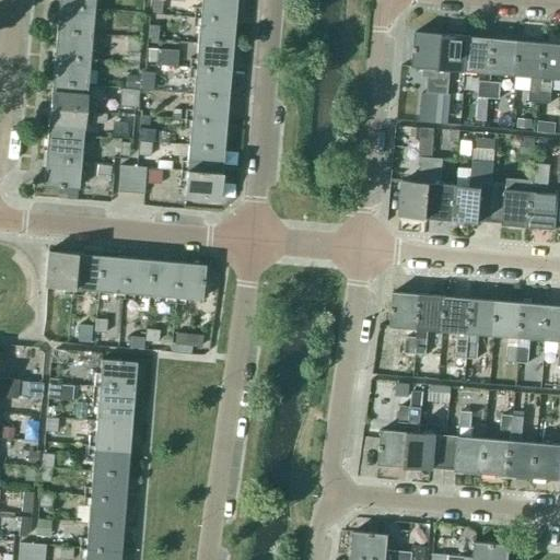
[(58,0),(58,6),(98,9),(98,0),(58,0)]
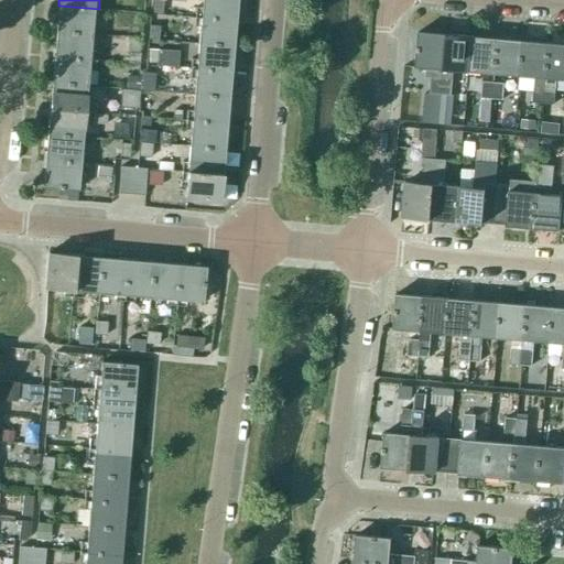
[(162,13),(162,0),(152,0),(151,12),(162,13)]
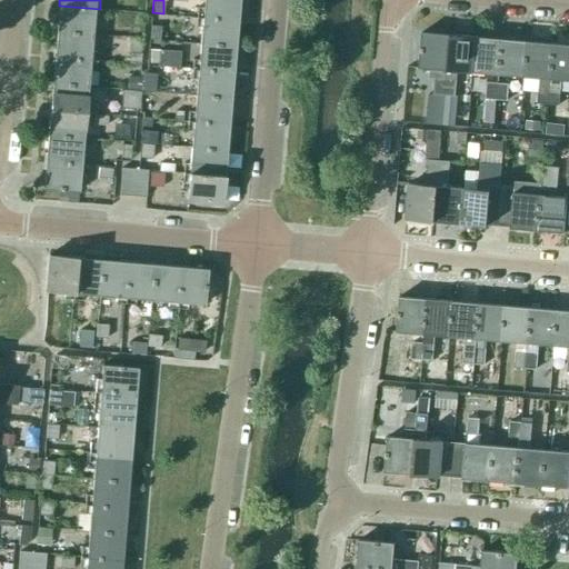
[(196,18),(238,21),(239,0),(203,0),(202,8),(197,8),(196,18)]
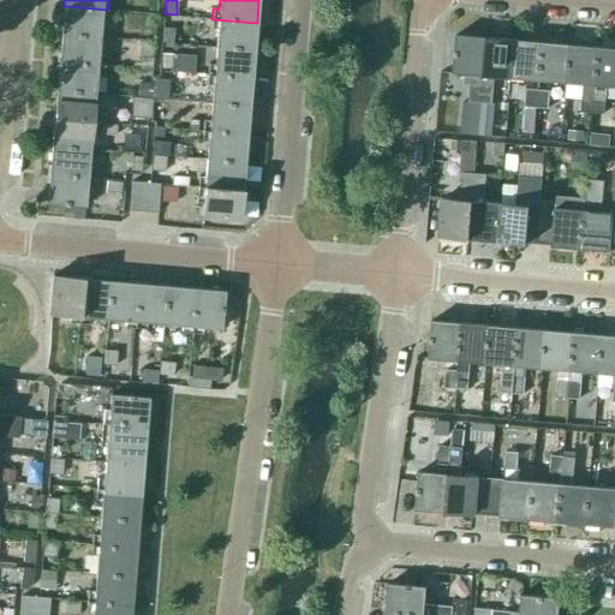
[(107,21),(108,10),(64,6),(61,35),(100,37),(101,21),(107,21)]
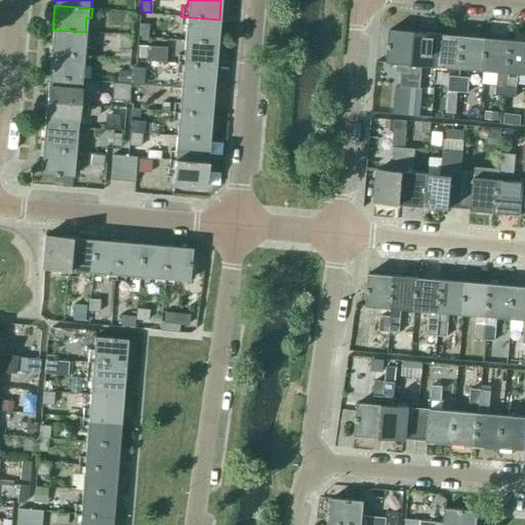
[(217,43),(219,19),(180,16),(180,26),(186,26),(185,41),(217,43)]
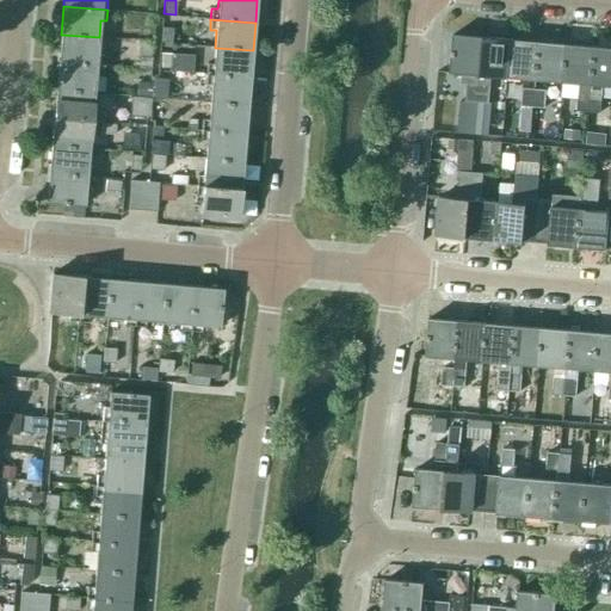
[(171,44),(172,29),(161,28),(160,43),(171,44)]
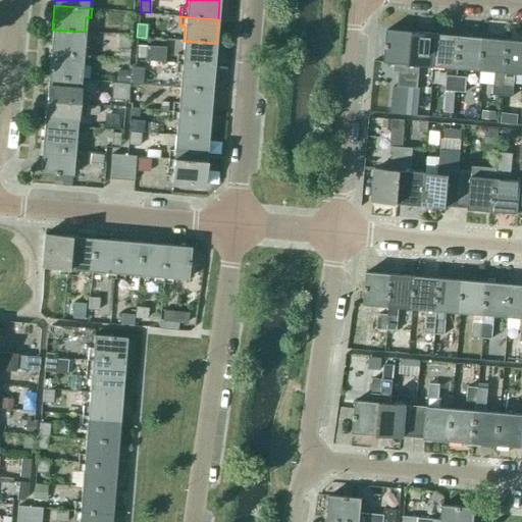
[(84,47),(85,32),(52,30),(50,53),(88,56),(89,47),(84,47)]
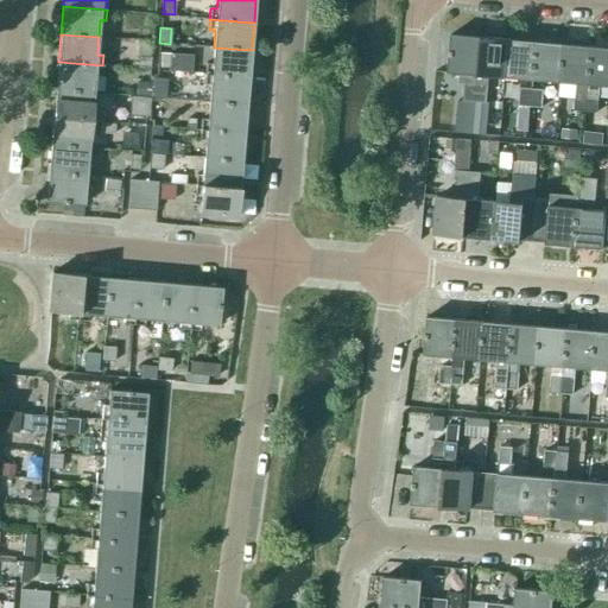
[(477,75),(480,38),(451,35),(448,73),(477,75)]
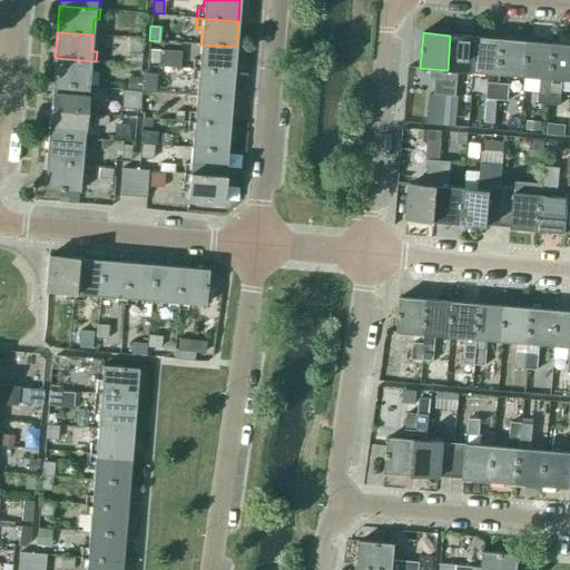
[(473,74),(477,38),(450,36),(448,70),(446,80),(445,96),(455,97),(458,71),(473,74)]
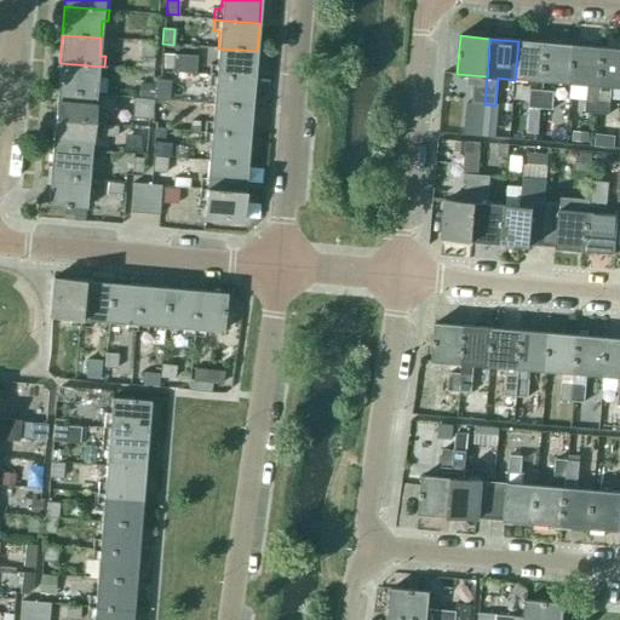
[(153,58),(154,42),(141,41),(139,57),(153,58)]
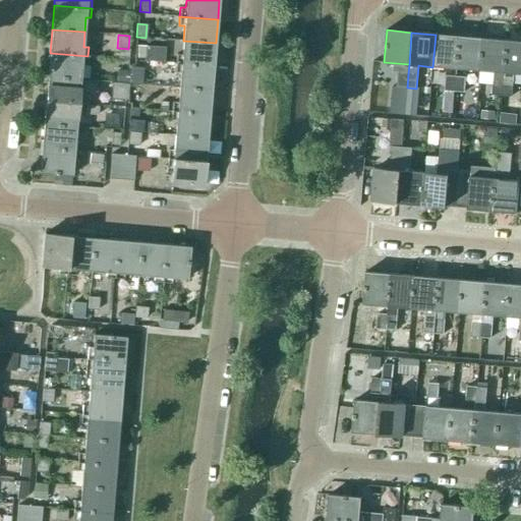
[(456,69),(459,37),(436,35),(432,67),(456,69)]
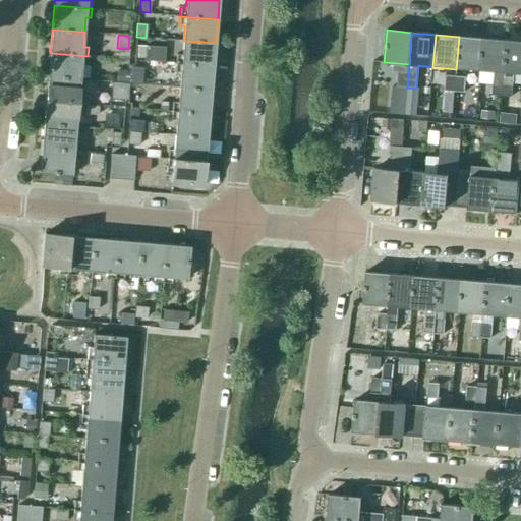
[(459,37),(456,69),(480,71),(483,39),(459,37)]
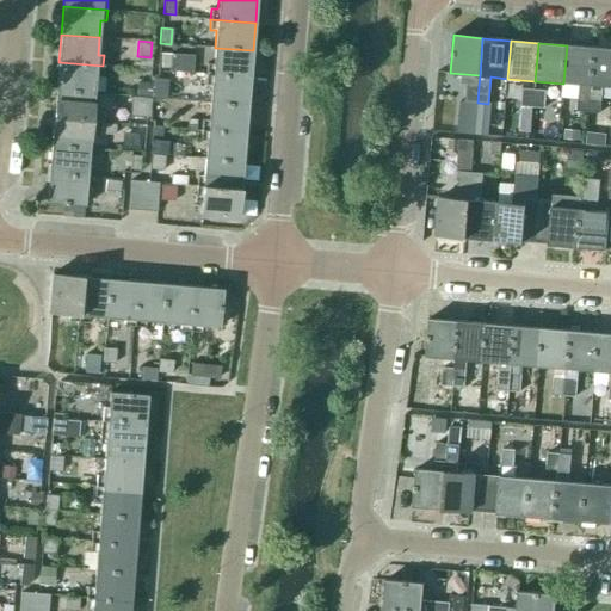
[(579,85),(591,86),(594,48),(567,45),(563,84),(579,85)]
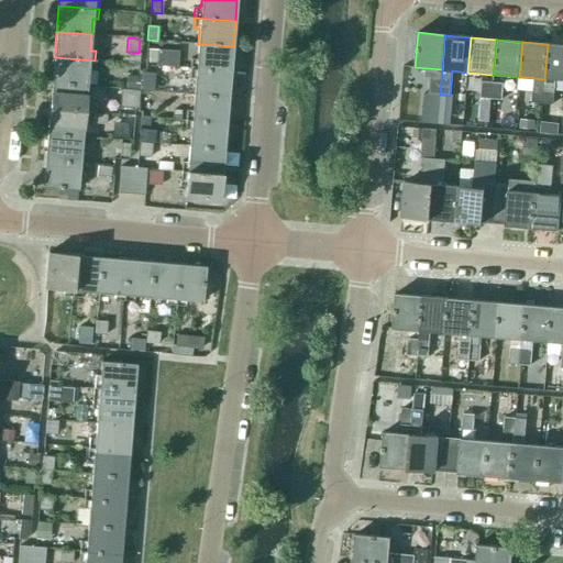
[(231,73),(233,46),(198,44),(196,59),(190,59),(189,69),(231,73)]
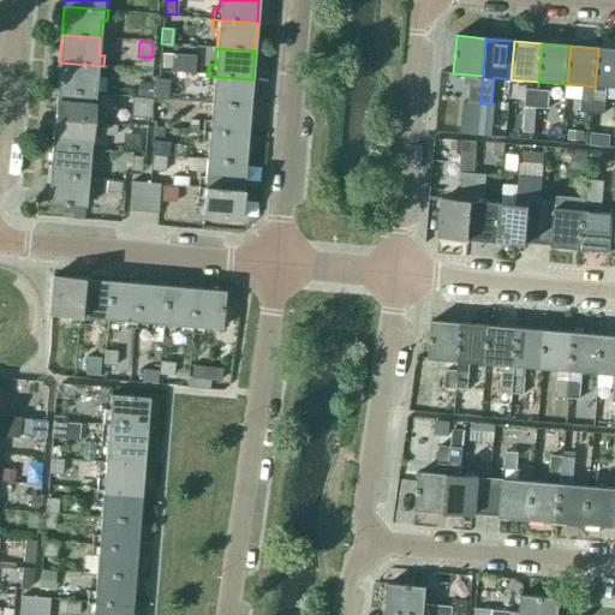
[(614,88),(614,48),(598,48),(595,87),(593,96),(592,113),(604,114),(607,87),(614,88)]
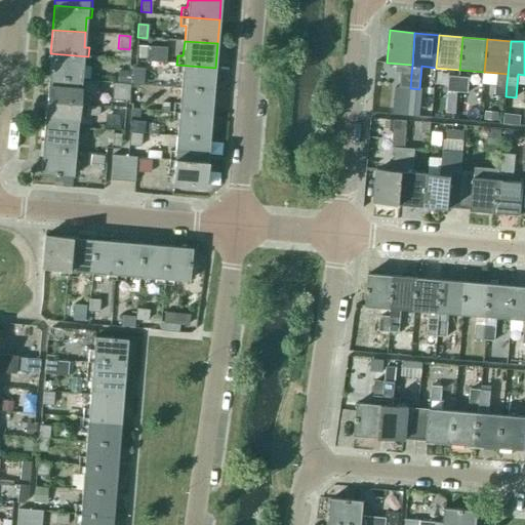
[(147,59),(148,46),(138,45),(137,58),(147,59)]
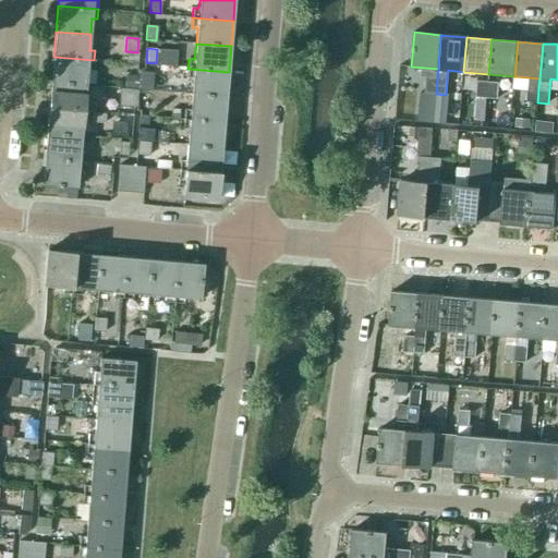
[(93,70),(94,60),(53,57),(51,83),(86,85),(87,70),(93,70)]
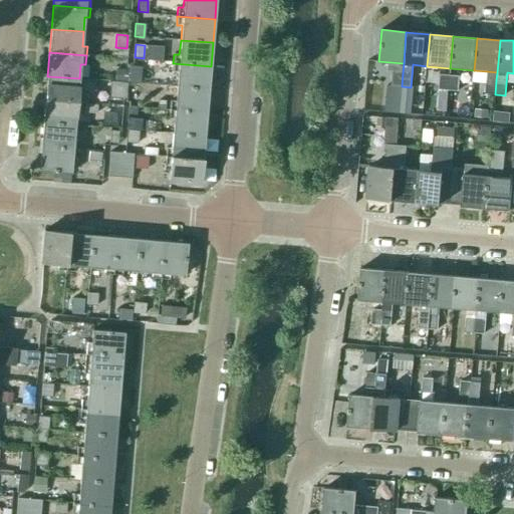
[(209,89),(211,66),(173,63),(173,71),(178,72),(177,86),(209,89)]
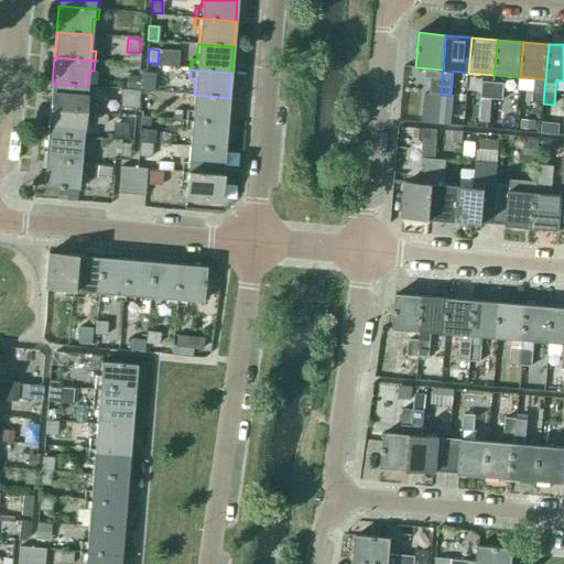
[(141,77),(140,90),(153,91),(155,73),(141,72),(141,77)]
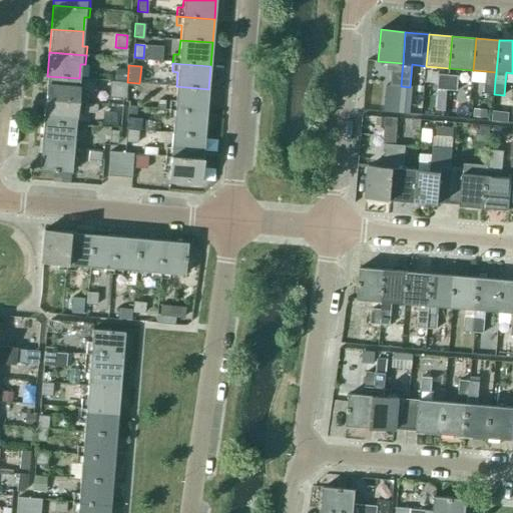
[(115,69),(114,81),(126,82),(127,82),(128,70),(115,69)]
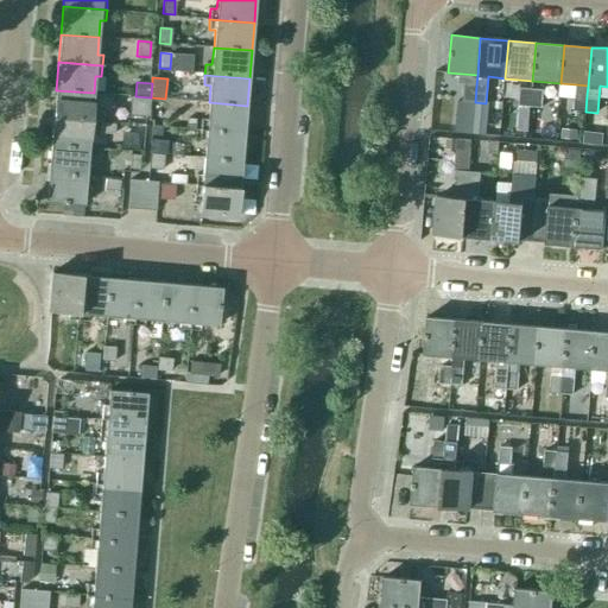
[(475,102),(476,86),(464,84),(463,101),(475,102)]
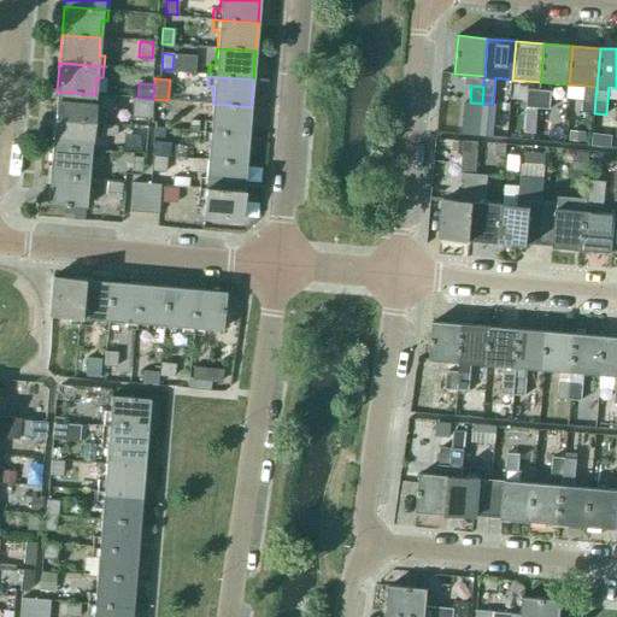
[(528,90),(527,107),(538,109),(540,90),(528,90)]
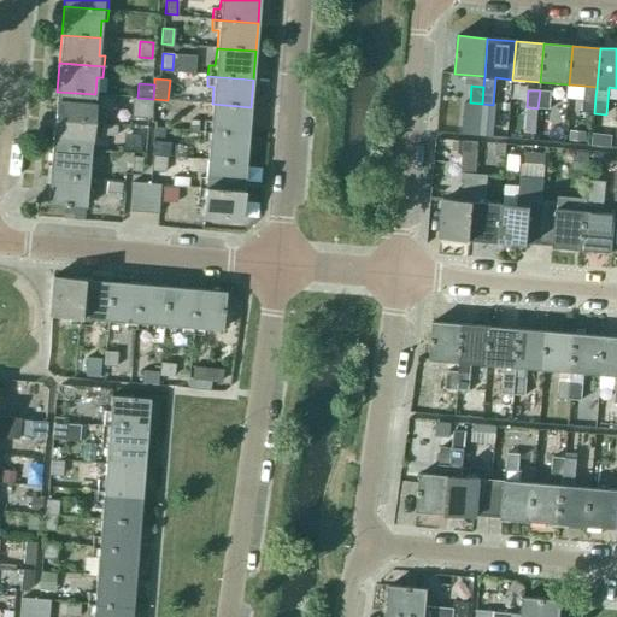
[(550,110),(551,92),(540,90),(538,109),(550,110)]
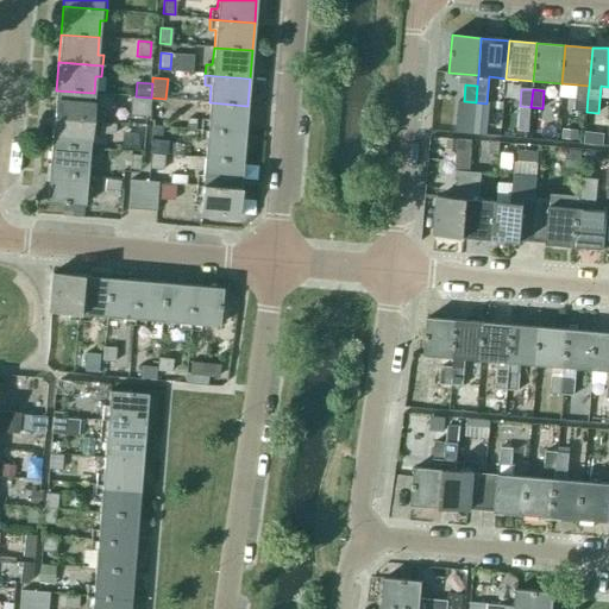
[(93,111),(94,93),(56,90),(54,118),(98,121),(99,111),(93,111)]
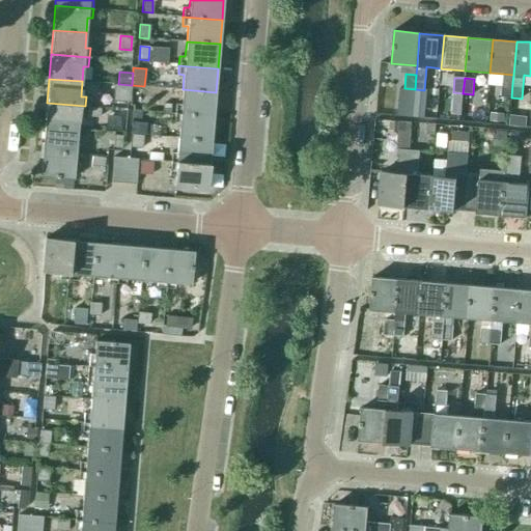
[(511,98),(512,83),(503,82),(501,96),(511,98)]
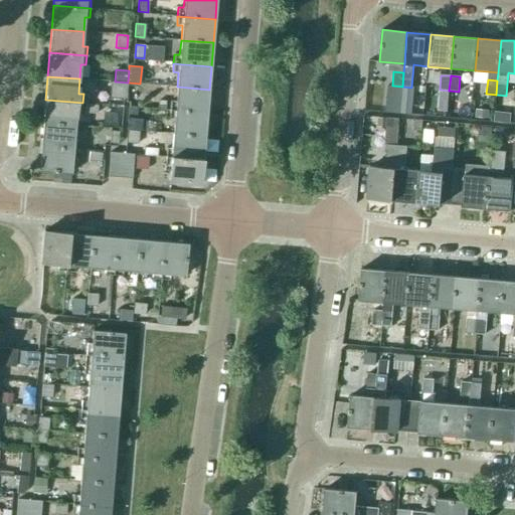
[(126,100),(127,82),(115,81),(111,80),(110,98),(126,100)]
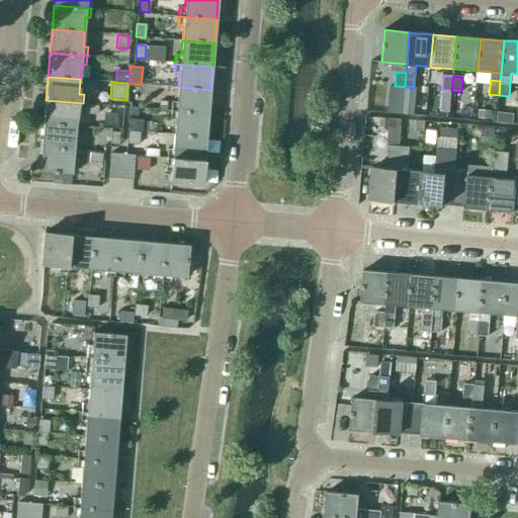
[(208,114),(210,90),(178,87),(176,102),(171,101),(170,110),(208,114)]
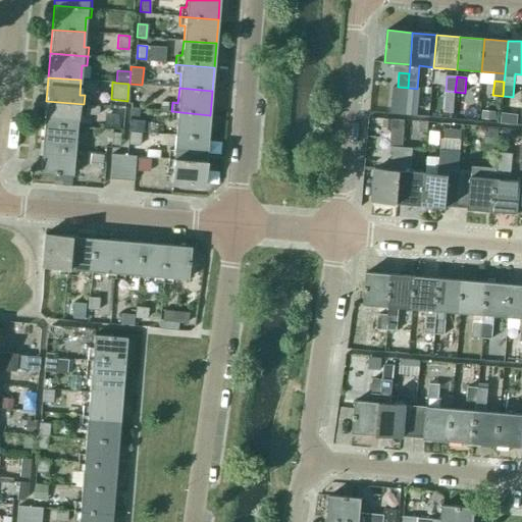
[(83,113),(84,104),(46,101),(44,124),(76,127),(77,112),(83,113)]
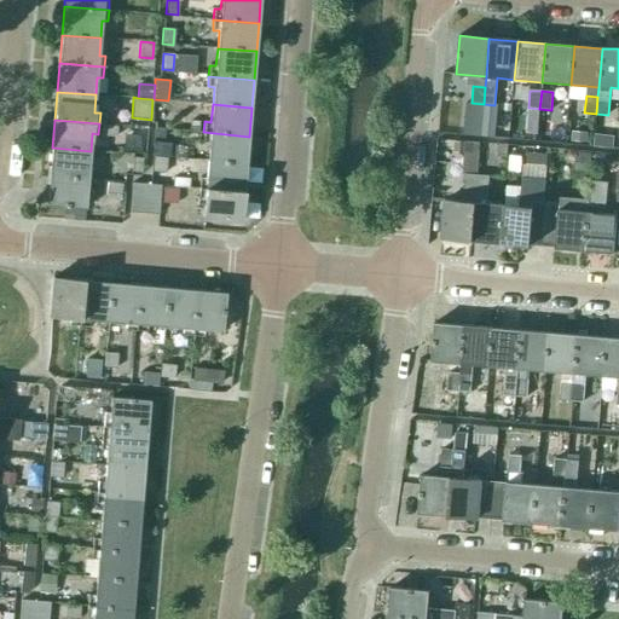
[(190,132),(200,132),(200,122),(190,122),(190,132)]
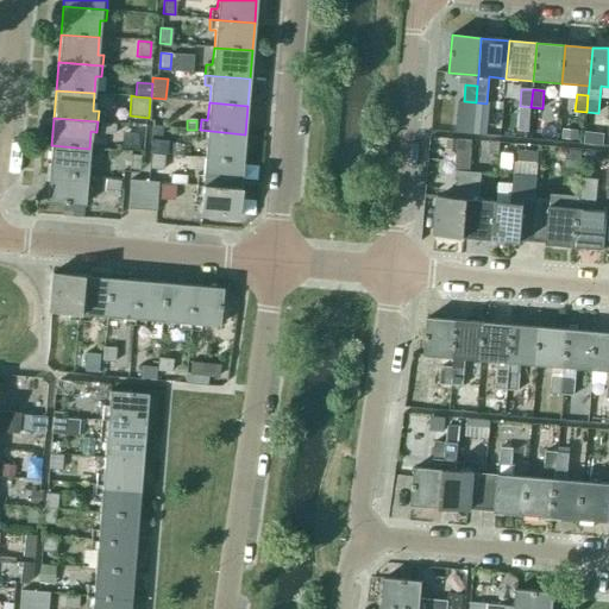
[(456,133),(472,135),(473,121),(457,120),(456,133)]
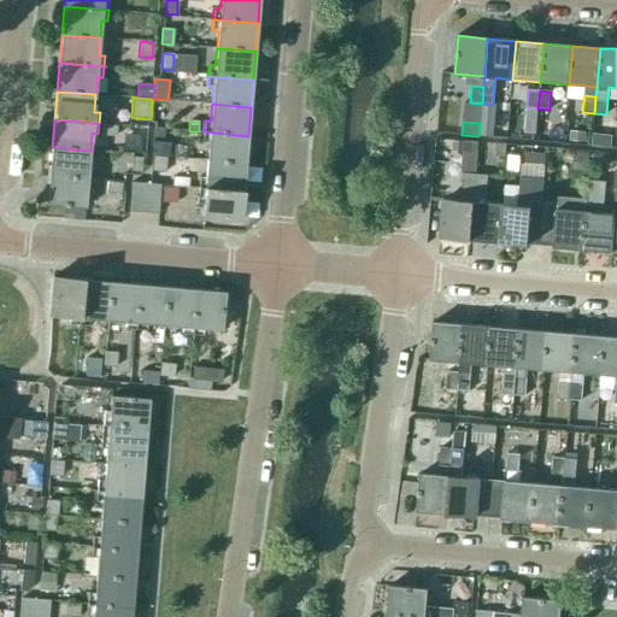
[(115,136),(117,125),(101,123),(100,135),(115,136)]
